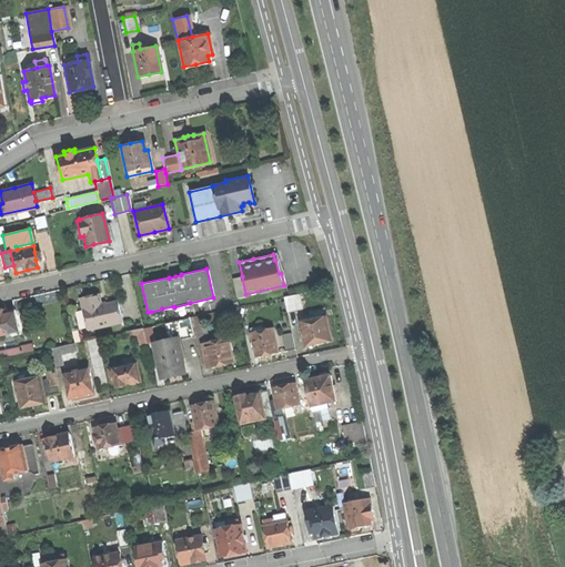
[(245,295),(245,294),(242,276),(231,279),(234,297),(245,295)]
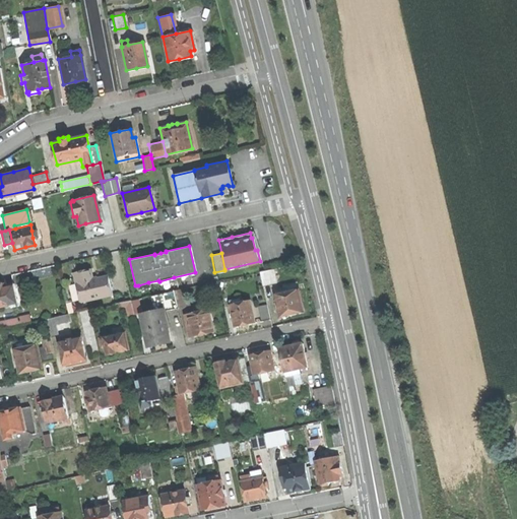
[(258,271),(261,284),(275,281),(272,268),(258,271)]
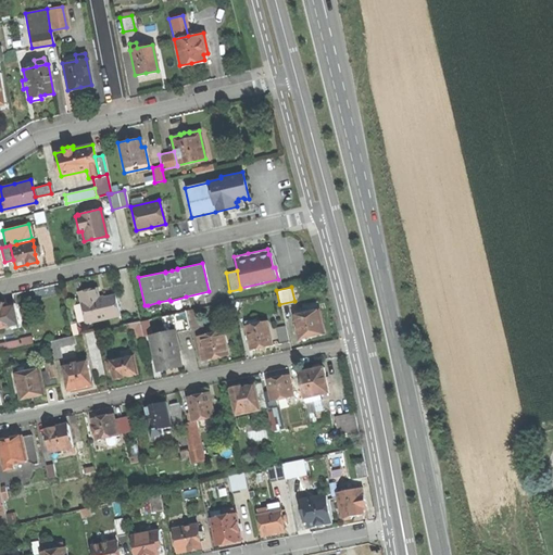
[(80,303),(85,323),(118,316),(113,294),(100,298),(101,299),(98,300),(95,288),(86,290),(77,292),(79,303),(80,303)]
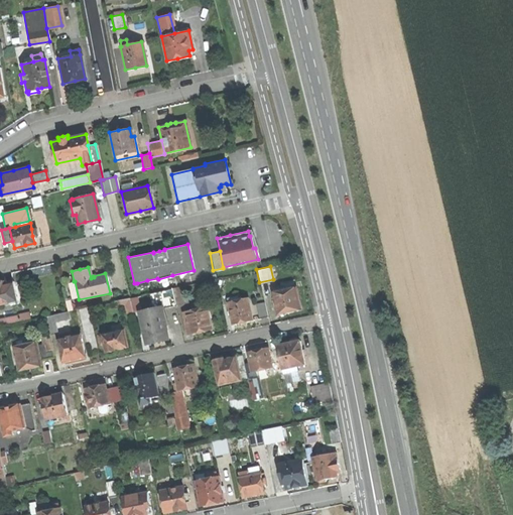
[(0,302),(7,301),(8,303),(16,301),(12,281),(4,283),(3,280),(1,280),(0,280),(0,302)]
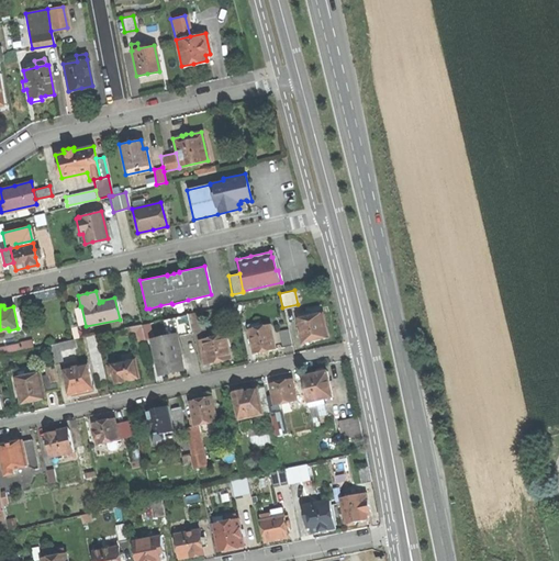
[(198,311),(187,314),(189,326),(198,325),(197,323),(200,322),(198,311)]
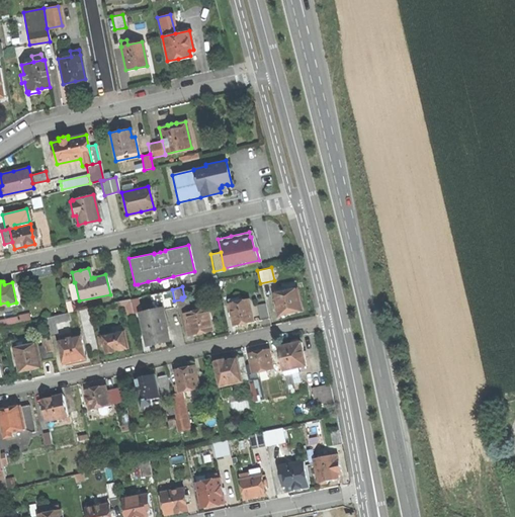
[(272,293),(277,316),(290,313),(301,311),(295,287),(272,293)]
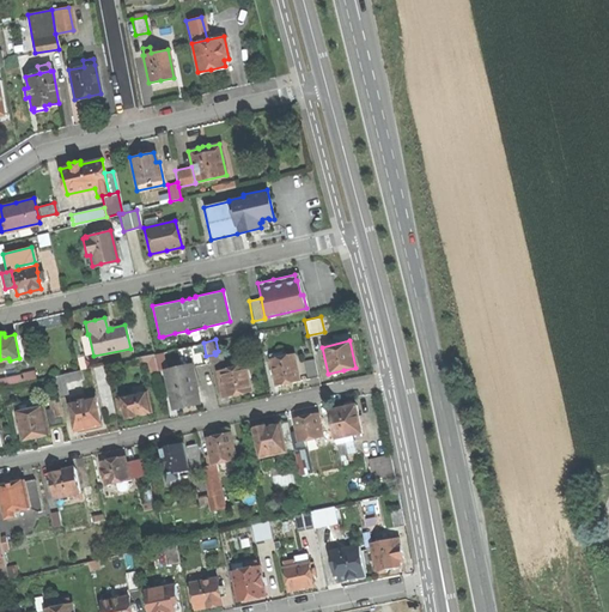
[(153,353),(157,369),(165,368),(160,351),(153,353)]
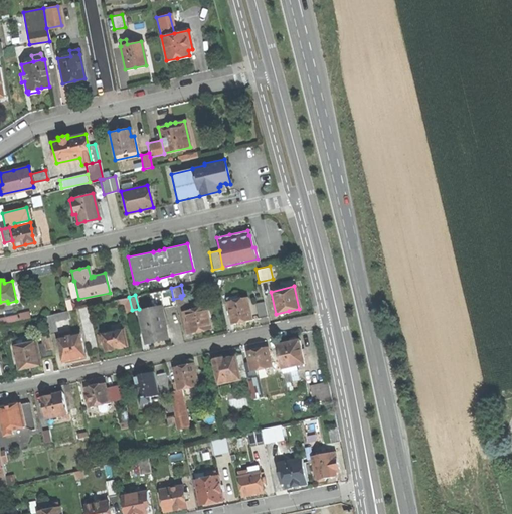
[(129,297),(123,299),(124,304),(126,312),(132,310),(129,297)]
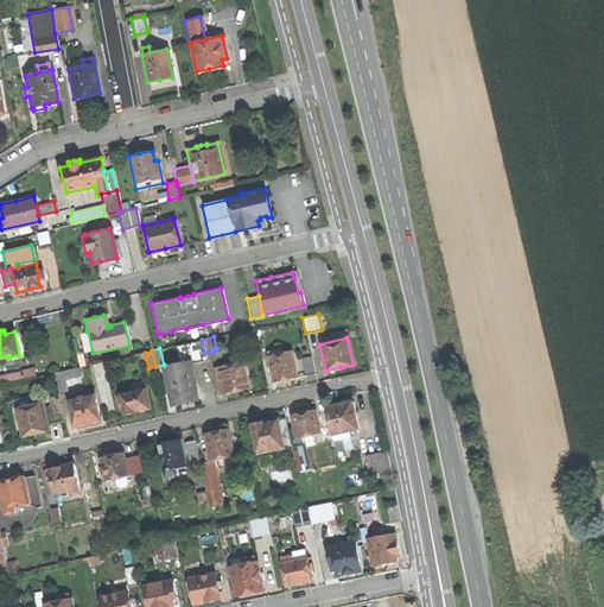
[(271,355),(267,355),(273,381),(285,379),(296,377),(290,351),(279,353),(271,355)]
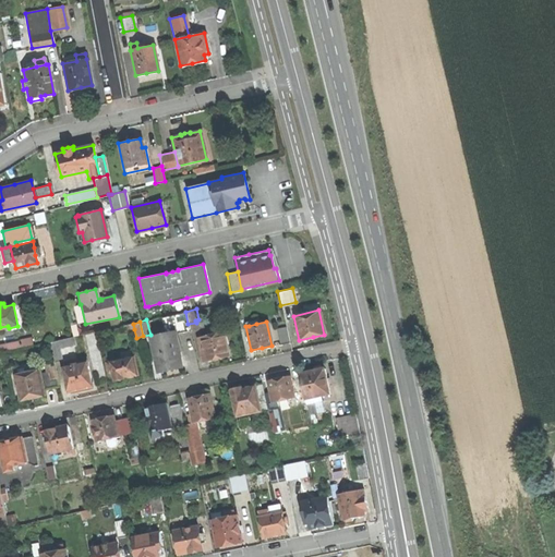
[(275,328),(278,344),(288,342),(285,326),(275,328)]
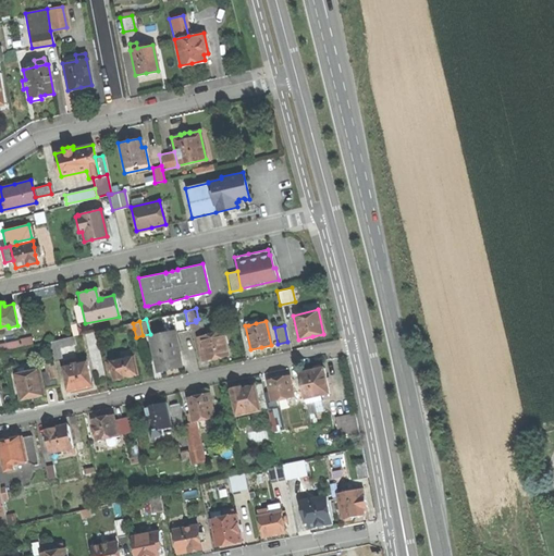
[(221,331),(196,336),(199,349),(202,349),(205,359),(216,357),(226,355),(221,331)]
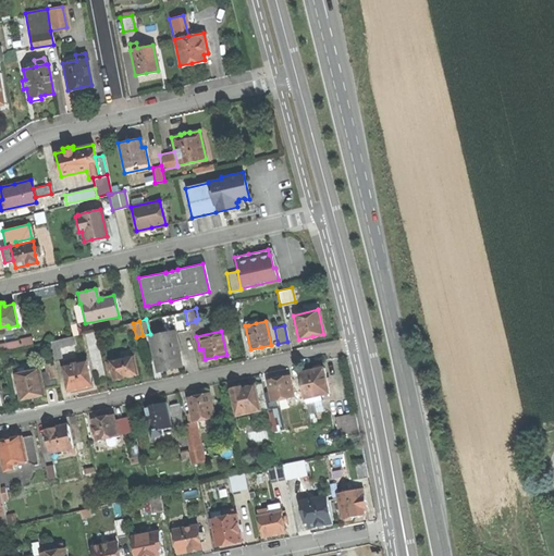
[(171,367),(180,366),(172,332),(151,336),(158,370),(171,367)]
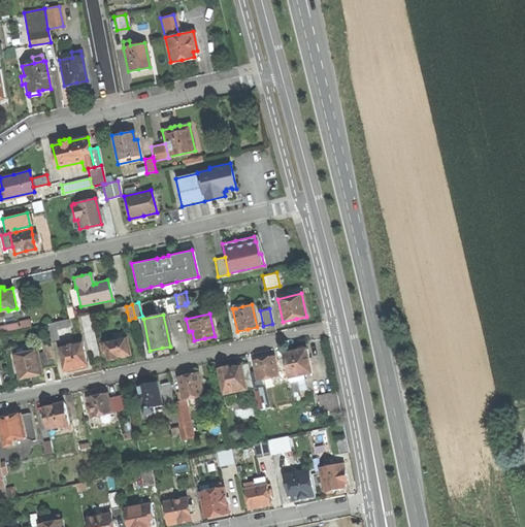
[(44,323),(48,339),(48,342),(57,340),(55,329),(69,325),(68,318),(44,323)]
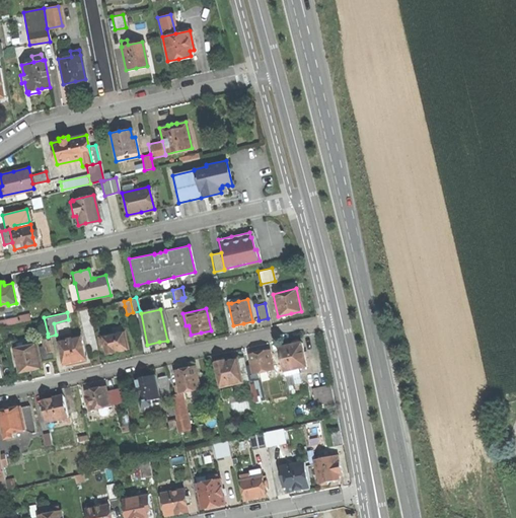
[(16,315),(16,316),(17,323),(28,321),(26,313),(16,315)]
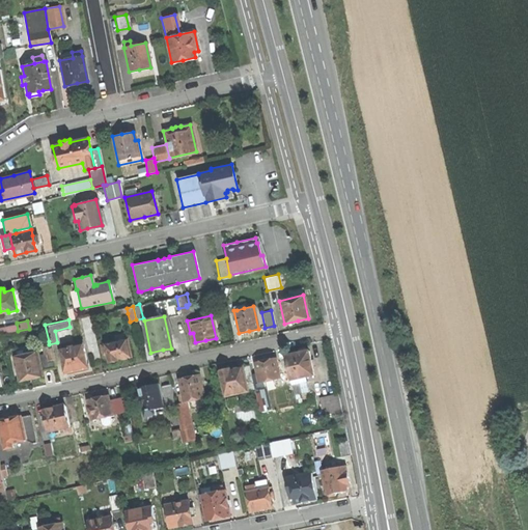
[(0,334),(18,331),(17,324),(0,327),(0,334)]
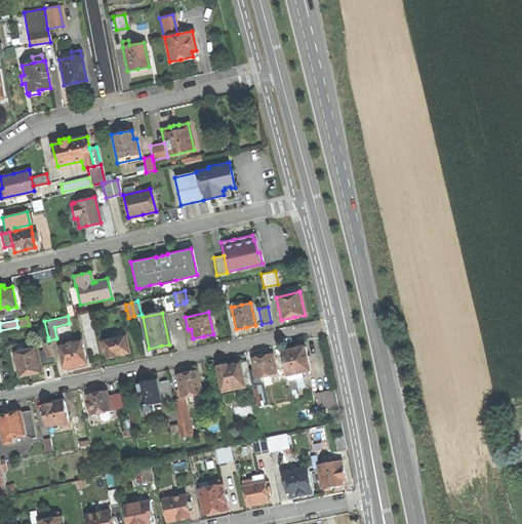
[(108,358),(115,356),(117,356),(117,355),(123,353),(128,352),(124,334),(122,335),(114,337),(102,339),(106,358),(108,358)]
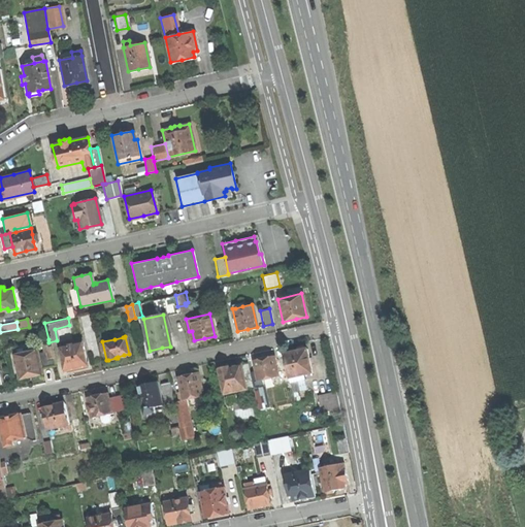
[(43,350),(35,352),(39,368),(54,365),(48,342),(48,339),(41,340),(43,350)]
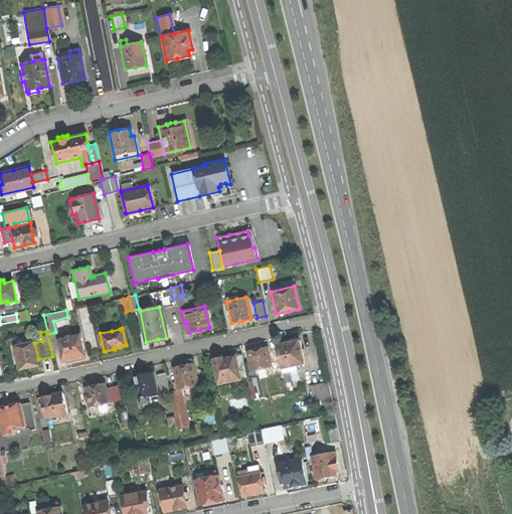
[(56,338),(61,361),(72,358),(83,356),(78,333),(56,338)]
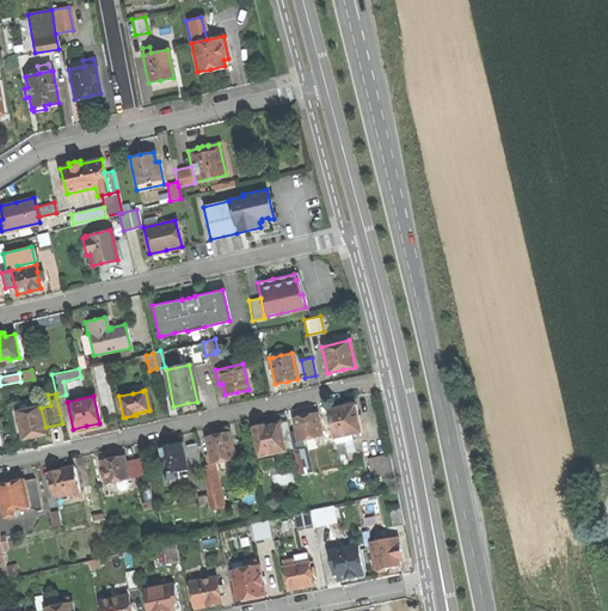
[(326,410),(332,438),(351,434),(361,432),(355,403),(354,403),(351,401),(344,402),(343,405),(336,408),(326,410)]
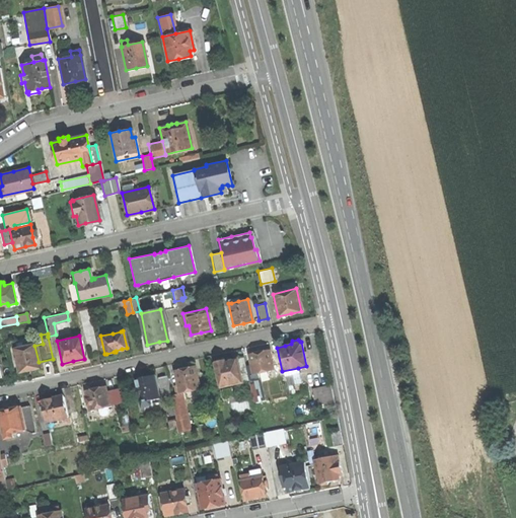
[(15,346),(12,347),(17,372),(19,372),(19,373),(22,374),(26,373),(28,371),(27,370),(35,369),(40,367),(39,362),(34,346),(33,342),(21,345),(15,346)]
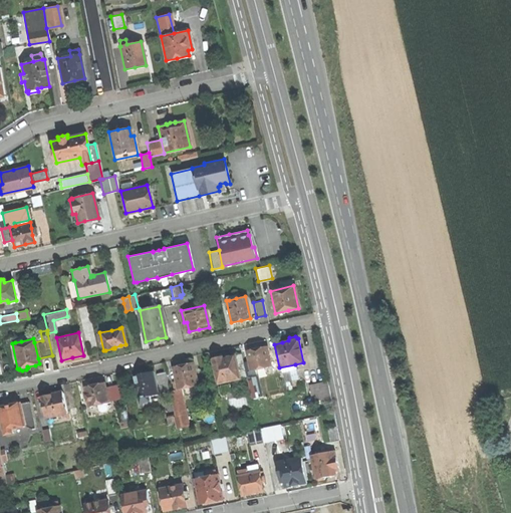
[(245,350),(250,369),(269,365),(265,346),(254,348),(245,350)]
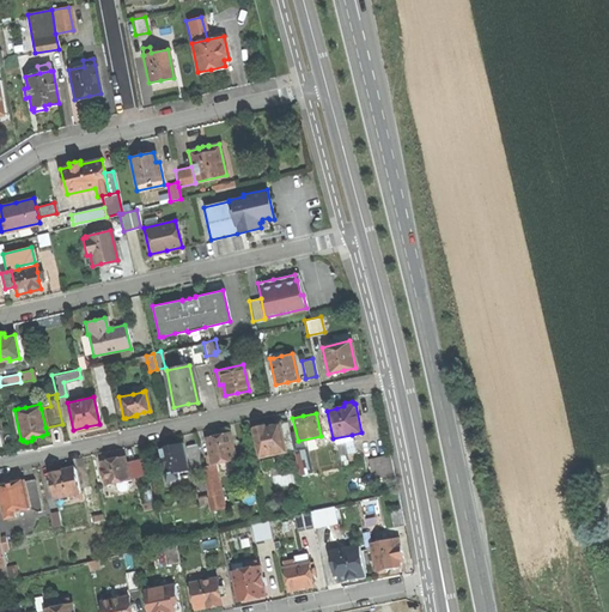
[(256,448),(257,456),(284,450),(278,423),(270,424),(265,425),(265,424),(263,425),(262,424),(260,423),(255,424),(254,426),(251,428),(254,436),(253,436),(255,448),(256,448)]
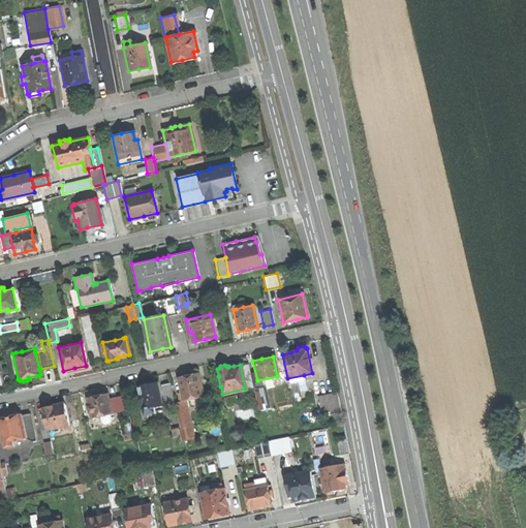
[(186,375),(177,377),(181,397),(178,397),(179,401),(184,399),(202,396),(196,373),(186,375)]
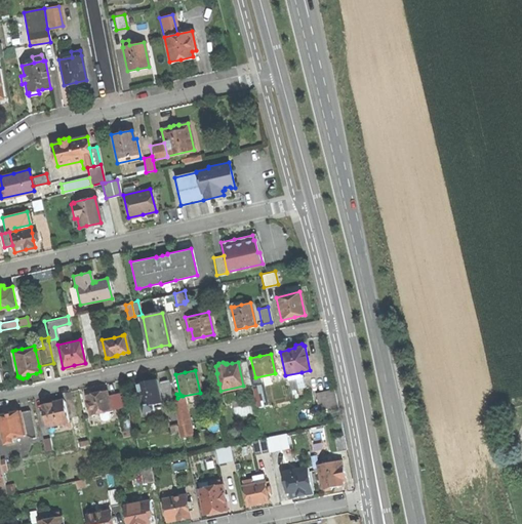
[(303,376),(286,379),(288,390),(305,387),(303,376)]
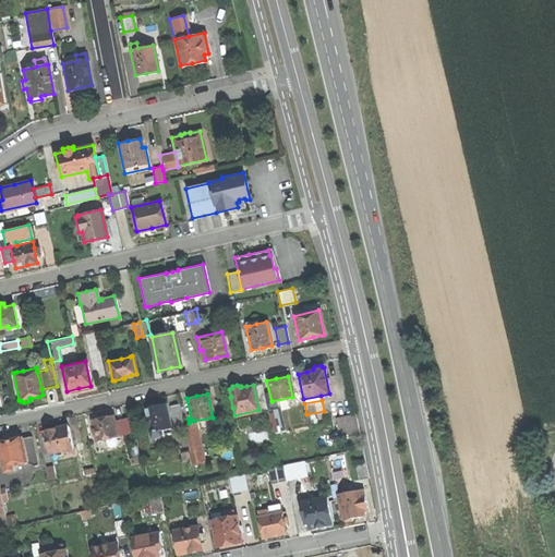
[(157,404),(144,408),(146,416),(144,418),(146,424),(147,423),(151,437),(160,435),(159,430),(169,427),(164,403),(157,404)]
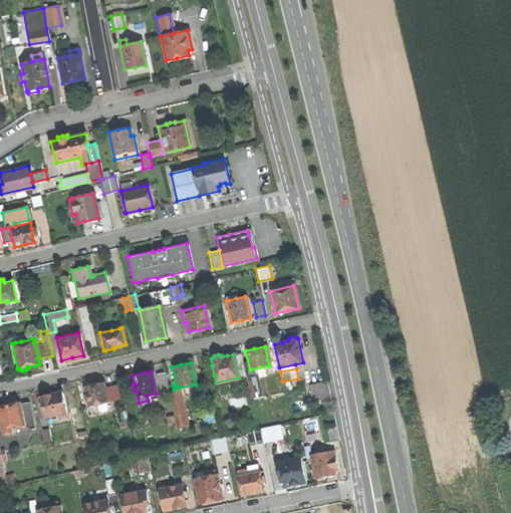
[(155,373),(159,393),(168,391),(164,371),(155,373)]
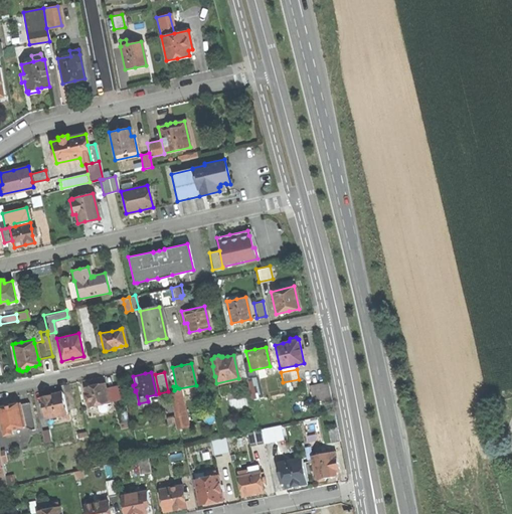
[(326,382),(309,386),(312,400),(329,397),(326,382)]
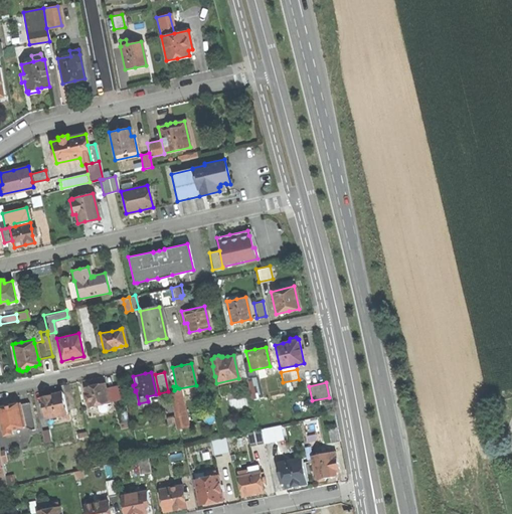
[(83,387),(88,406),(97,405),(105,403),(108,402),(108,401),(105,387),(103,383),(94,385),(83,387)]
